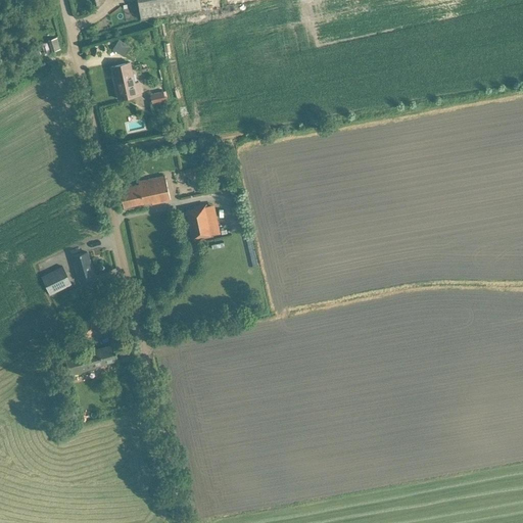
[(137,0),(141,18),(152,17),(153,16),(201,9),(199,0),(137,0)]
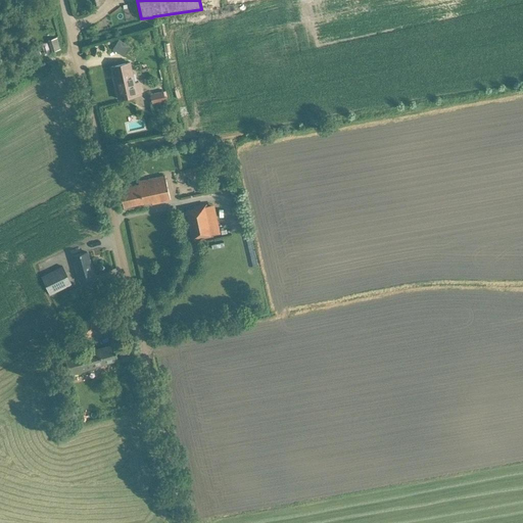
[(116,51),(128,59),(135,49),(123,41),(116,51)]
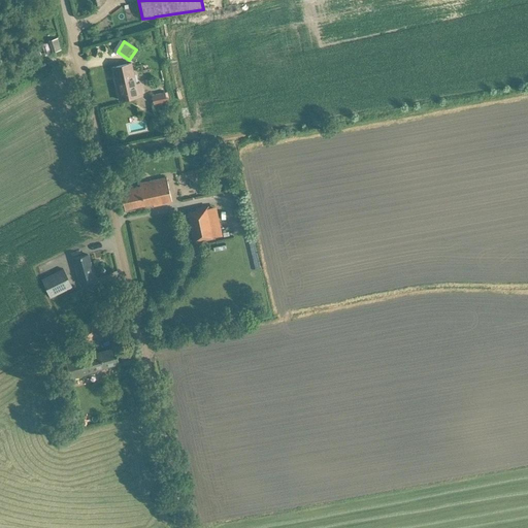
[(132,62),(122,65),(112,67),(120,100),(143,94),(141,83),(137,84),(132,62)]
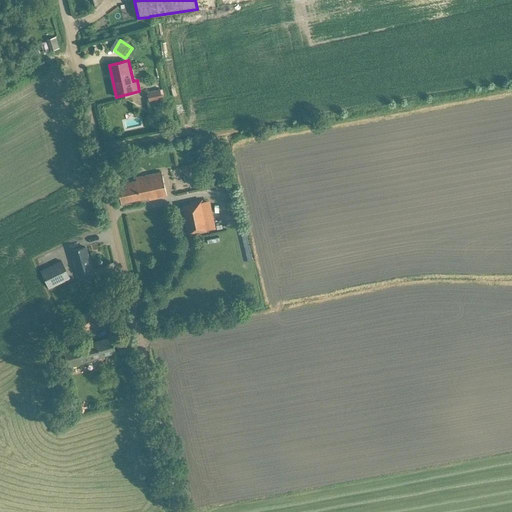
[(153,107),(166,107),(166,97),(153,98),(153,107)]
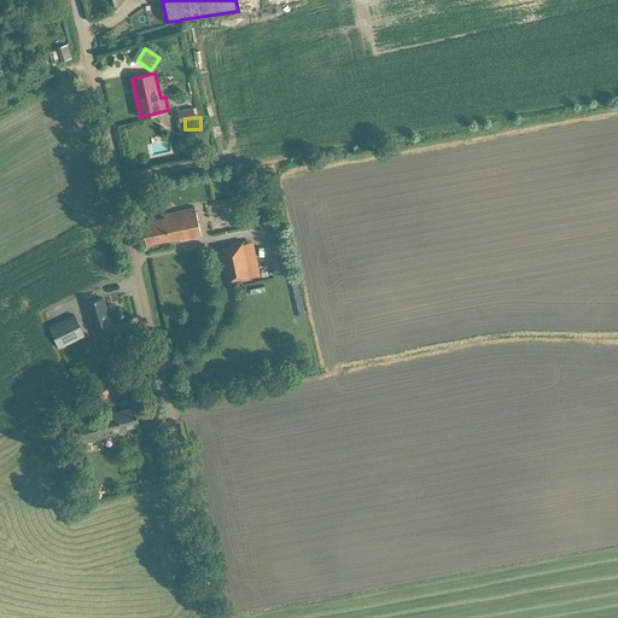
[(214,205),(214,229),(235,228),(235,204),(214,205)]
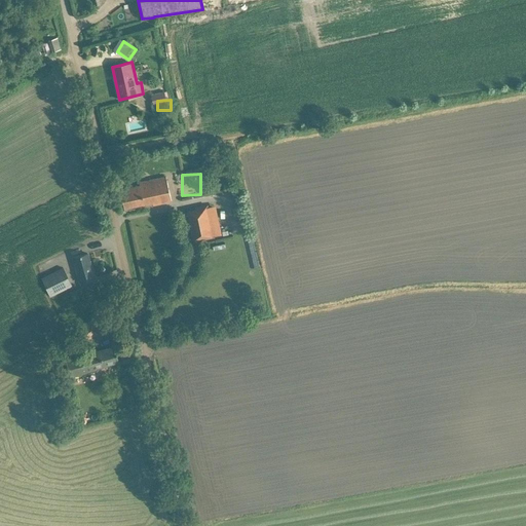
[(165,176),(139,182),(140,185),(120,189),(124,209),(152,202),(153,204),(172,200),(165,176)]
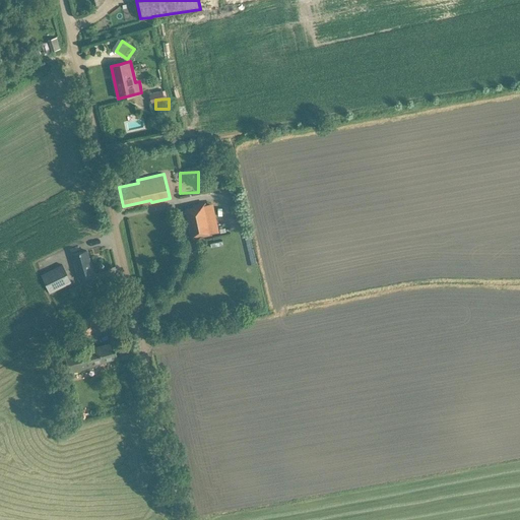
[(212,234),(205,201),(193,204),(193,206),(185,207),(190,238),(199,236),(200,237),(212,234)]
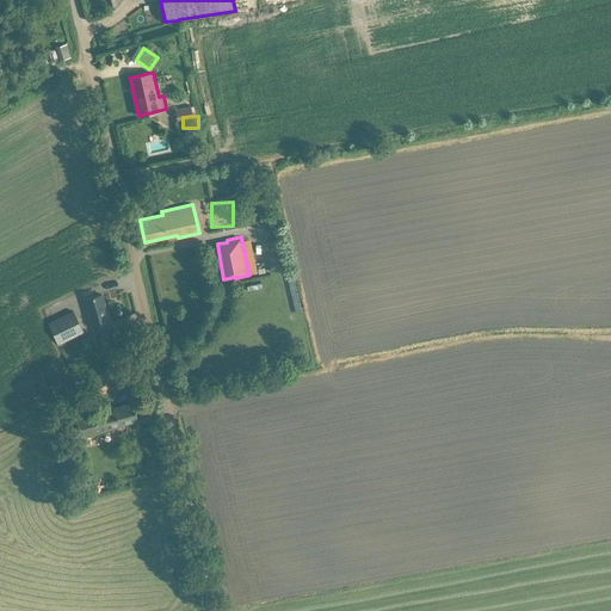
[(102,294),(85,298),(93,328),(93,327),(96,335),(109,331),(107,323),(110,322),(102,294)]
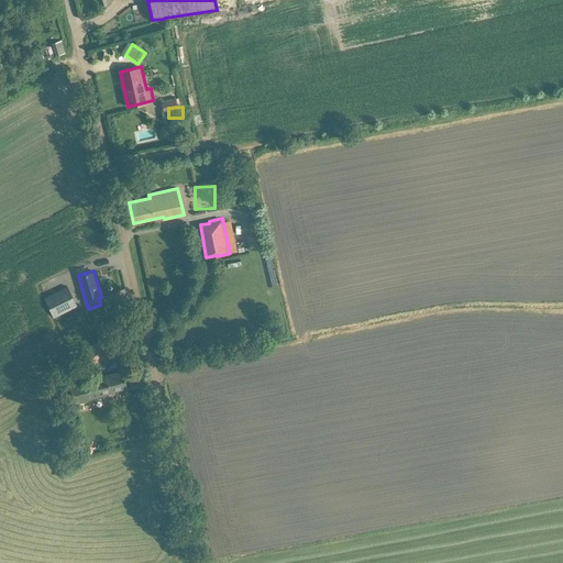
[(76,306),(67,287),(45,297),(54,316),(76,306)]
